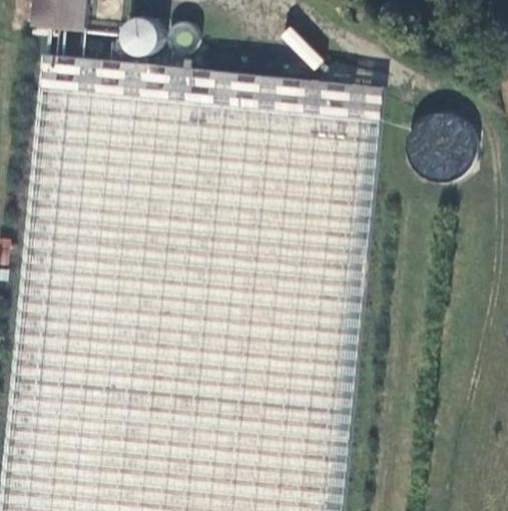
[(84,32),(86,0),(30,0),(28,26),(84,32)]
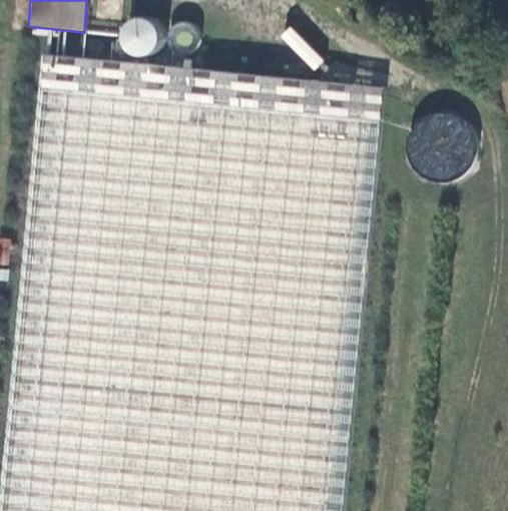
[(105,16),(108,15),(110,14),(112,11),(113,8),(113,5),(112,3),(110,0),(109,0),(98,0),(96,2),(95,5),(94,8),(95,11),(97,14),(99,15),(102,16),(105,16)]
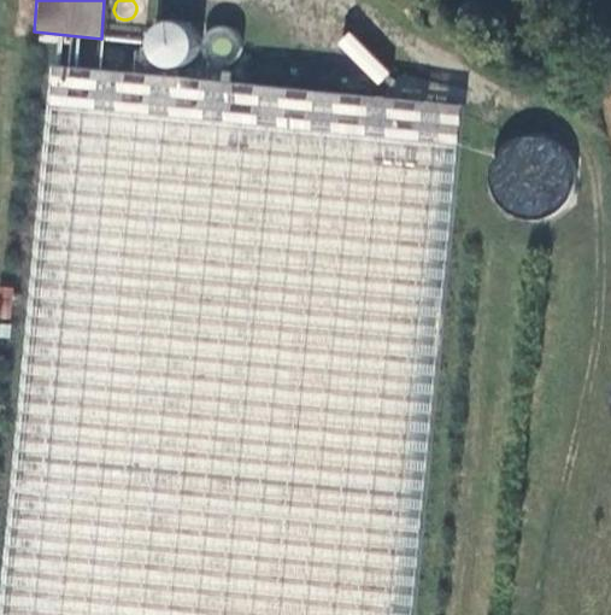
[(178,65),(186,63),(191,58),(195,51),(197,44),(195,36),(193,29),(188,23),(181,19),(174,18),(165,19),(158,24),(153,29),(150,37),(150,45),(152,53),(157,59),(163,64),(170,66),(178,65)]
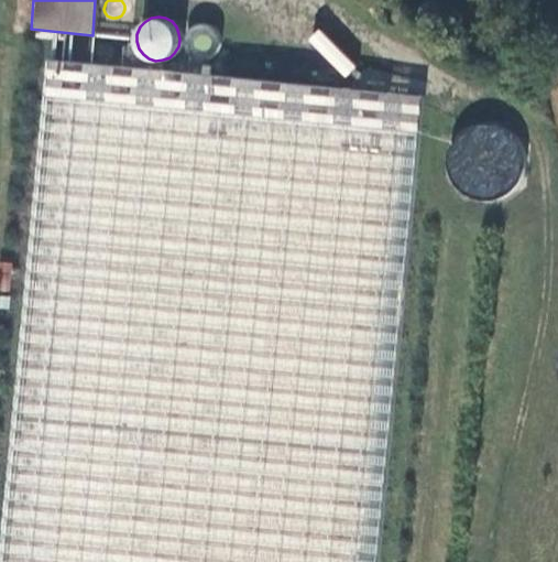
[(204,60),(209,58),(214,54),(216,50),(218,44),(217,39),(215,33),(211,29),(206,25),(200,24),(195,25),(189,28),(185,32),(183,38),(182,44),(184,50),(187,55),(192,58),(198,61),(204,60)]
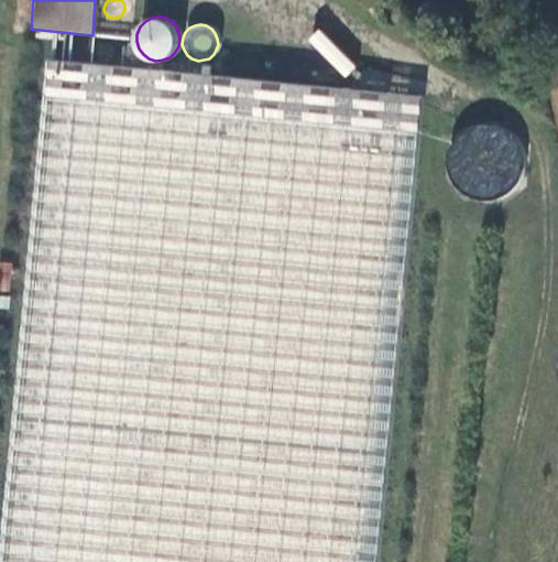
[(313,30),(301,42),(338,80),(349,68),(313,30)]
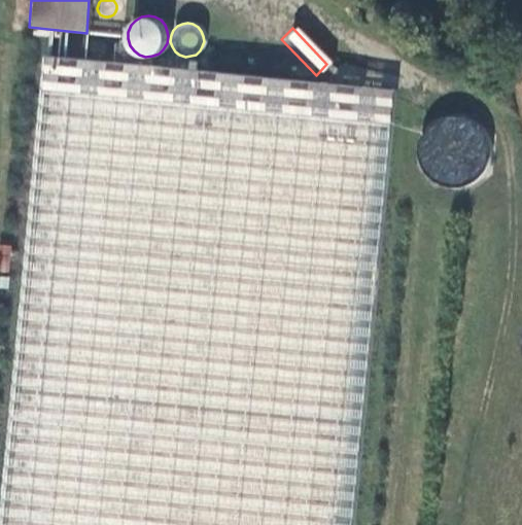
[(351,524),(394,89),(43,55),(0,494),(0,524),(351,524)]
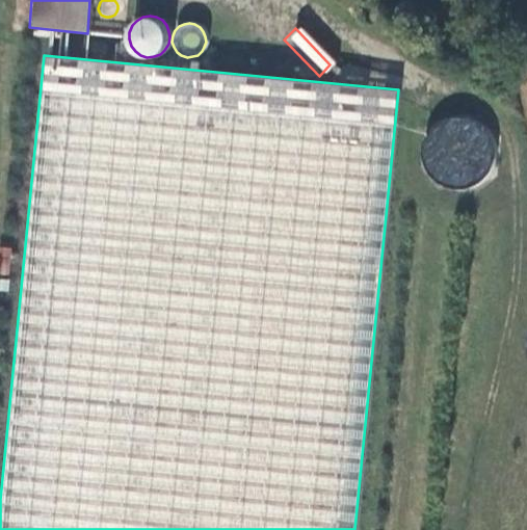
[(468,188),(479,183),(488,174),(493,162),(494,150),(490,137),(482,128),(472,121),(459,117),(448,118),(438,123),(429,130),(423,140),(421,151),(422,162),(426,173),(433,182),(444,187),(455,190),(468,188)]
